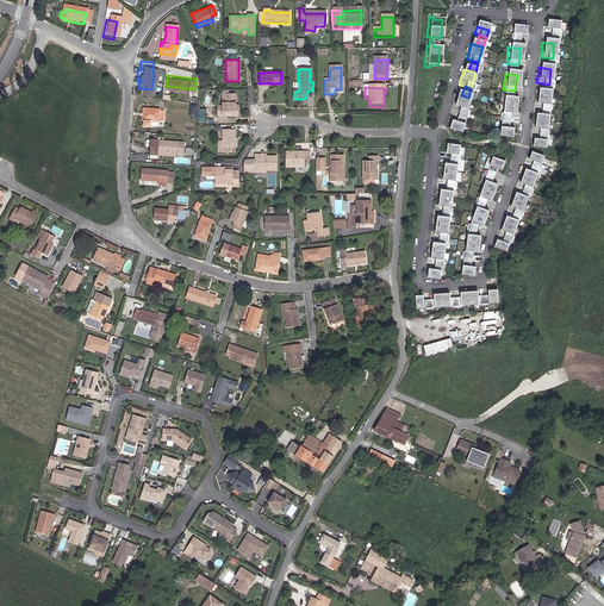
[(546,108),(548,94),(541,93),(535,92),(534,107),(539,108),(546,108)]
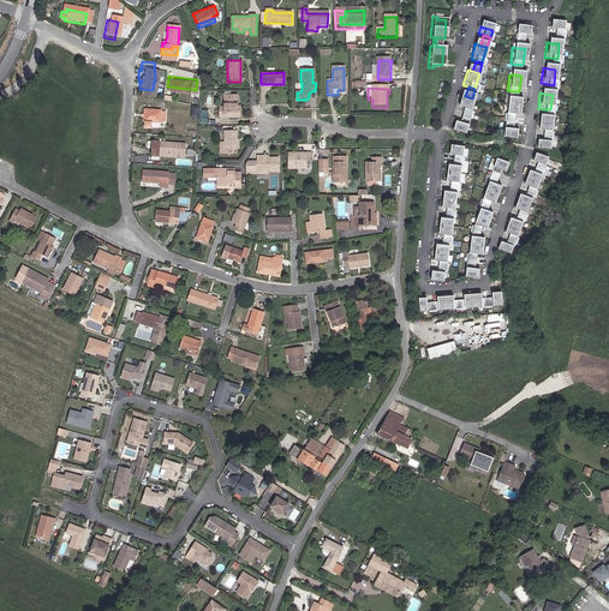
[(237,108),(237,105),(237,94),(230,94),(230,97),(224,97),(224,105),(220,106),(220,115),(240,115),(240,108),(237,108)]
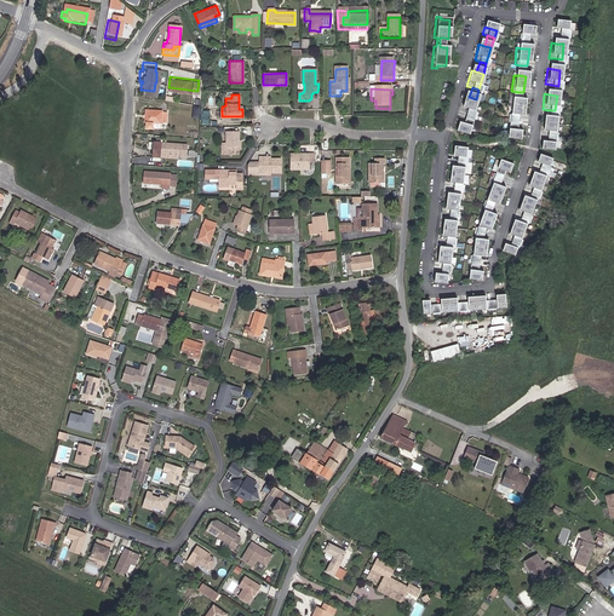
[(471,115),(476,99),(469,97),(464,96),(459,111),(465,114),(471,115)]
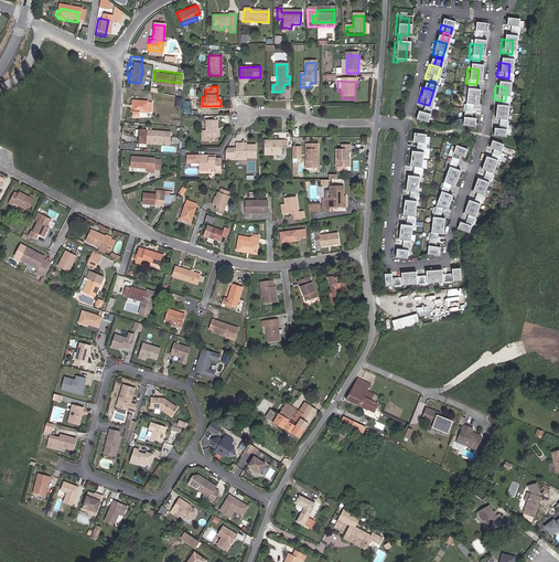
[(473,109),(475,94),(470,93),(464,93),(462,107),(469,108),(473,109)]
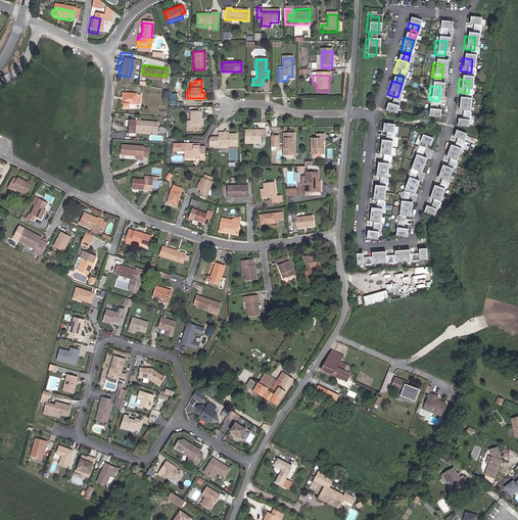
[(136,100),(139,100),(140,93),(137,92),(137,91),(123,90),(122,94),(122,96),(122,100),(123,100),(122,105),(128,105),(128,101),(134,101),(136,101),(136,100)]
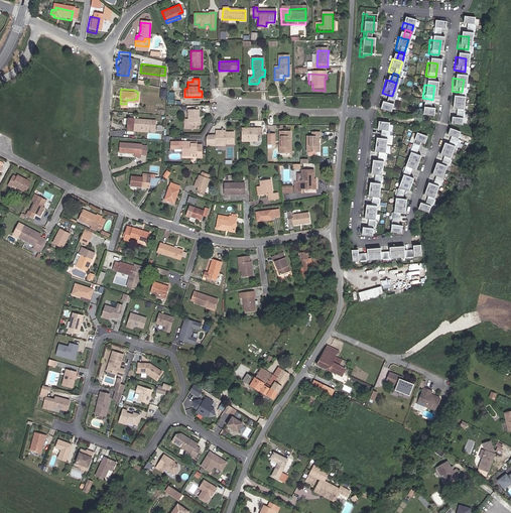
[(460,114),(461,101),(455,100),(451,100),(449,113),(454,113),(460,114)]
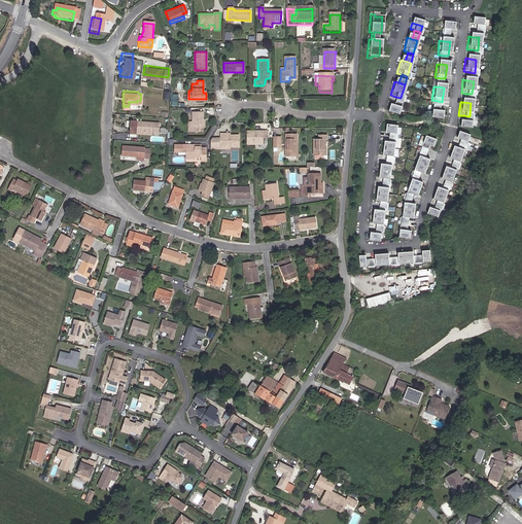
[(395,117),(398,107),(393,105),(392,109),(390,108),(388,108),(386,114),(395,117)]
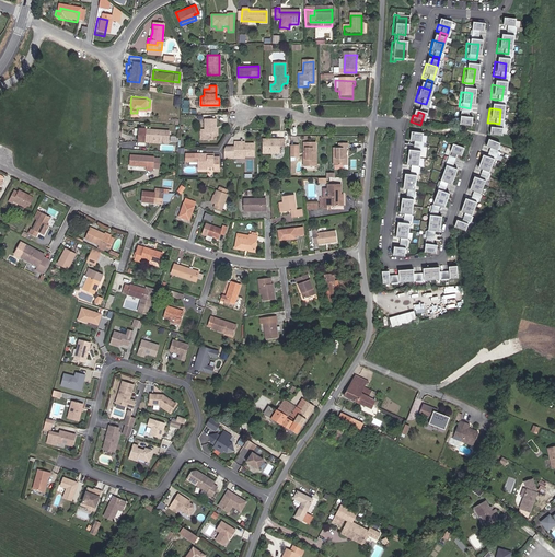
[(465,129),(466,122),(462,120),(463,117),(457,116),(455,128),(465,129)]
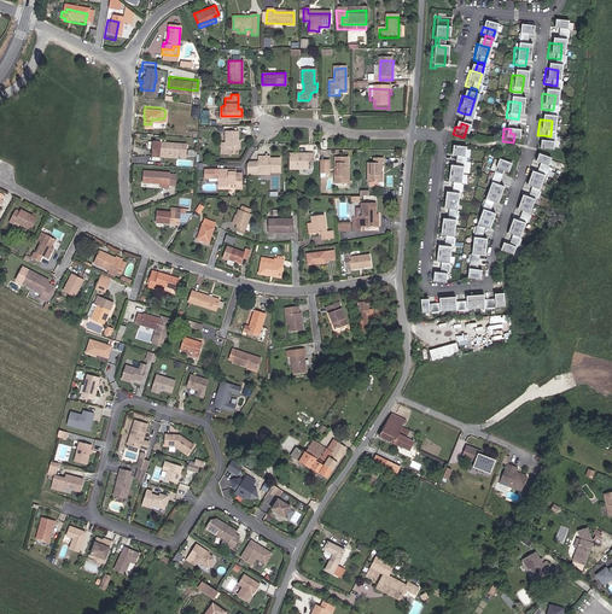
[(220,142),(220,155),(233,155),(233,148),(237,148),(237,141),(237,130),(225,130),(225,142),(220,142)]
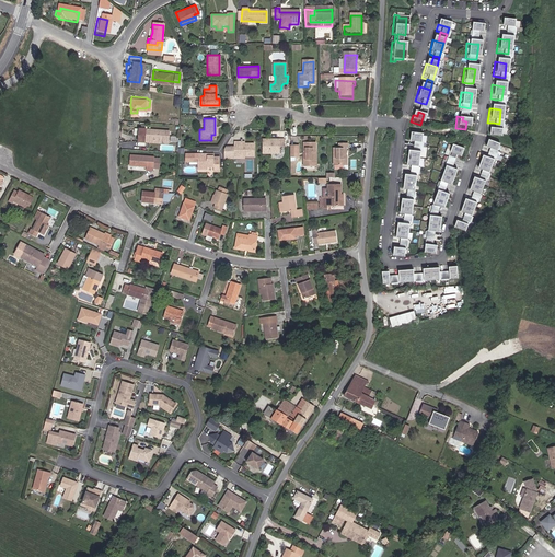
[(142,137),(166,139),(168,128),(137,126),(136,140),(142,140),(142,137)]
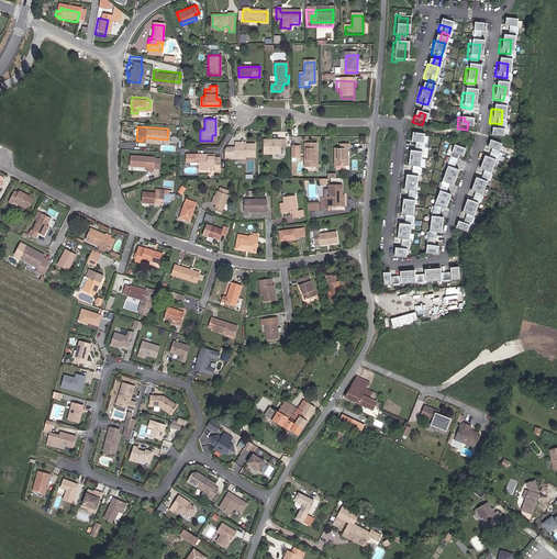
[(241,141),(236,141),(236,145),(229,145),(229,146),(227,146),(226,154),(246,155),(256,155),(256,144),(241,143),(241,141)]
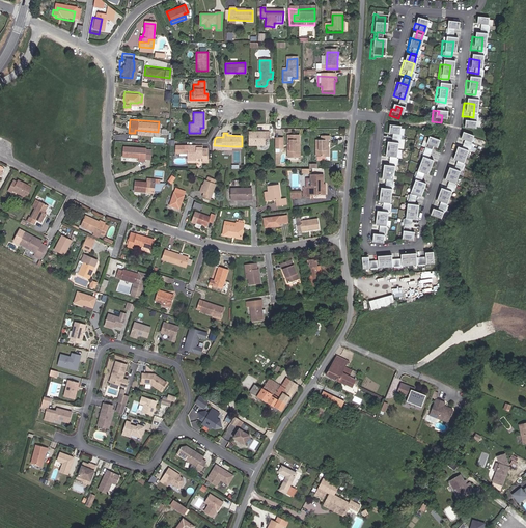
[(250,145),(266,146),(266,139),(270,139),(270,133),(259,133),(258,134),(257,134),(255,133),(250,133),(250,145)]
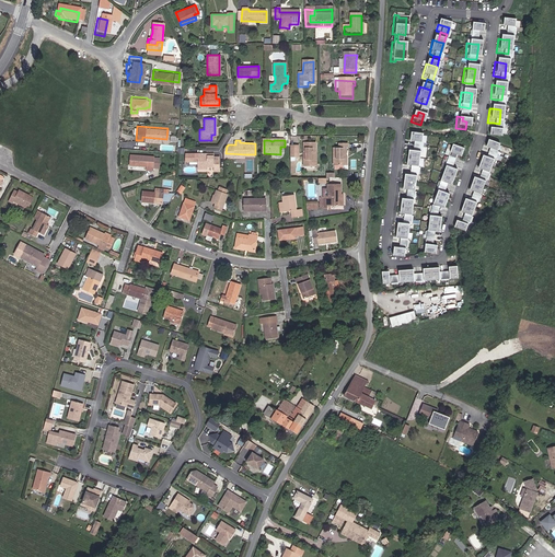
[(315,154),(316,154),(316,143),(304,143),(304,164),(315,164),(315,154)]
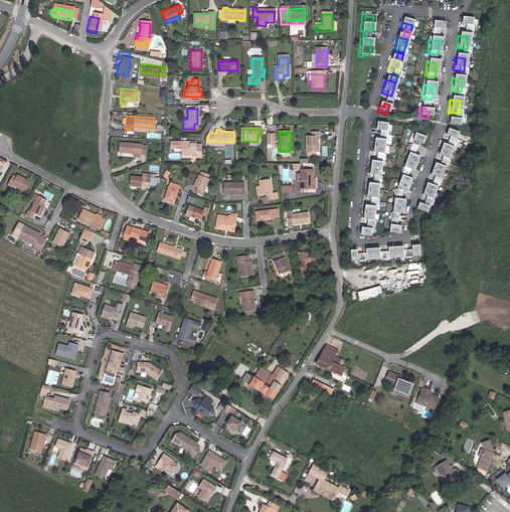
[(225,144),(225,142),(207,141),(208,134),(209,134),(209,133),(206,133),(206,134),(206,143),(225,144)]
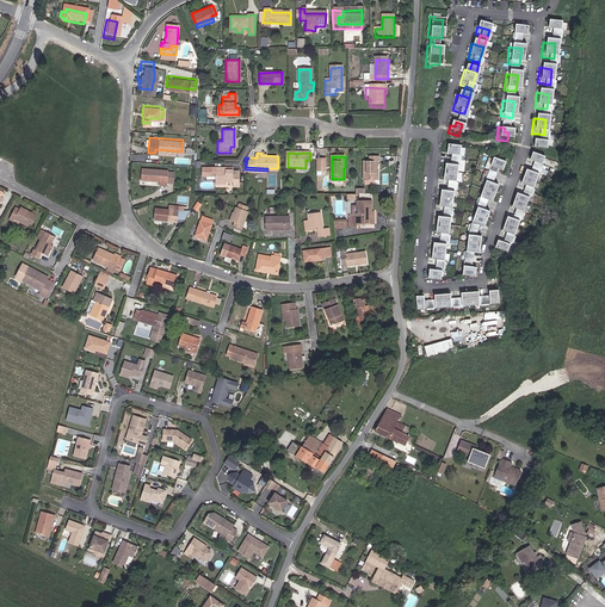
[(538,169),(541,162),(529,158),(526,165),(531,167),(538,169)]
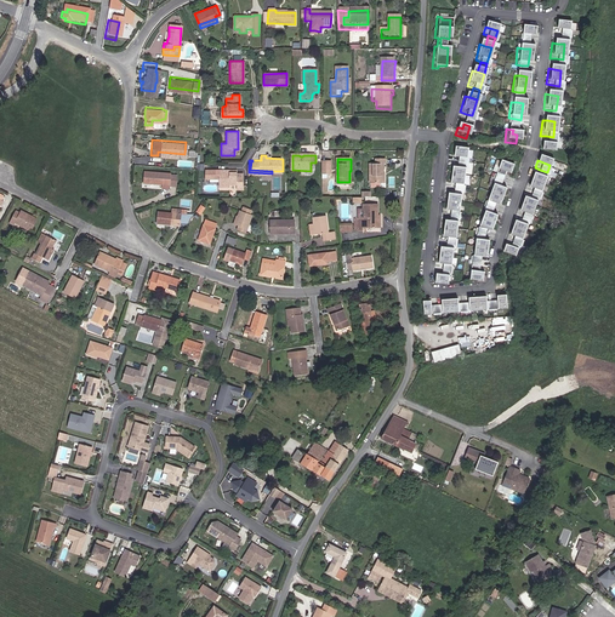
[(383,177),(383,167),(386,167),(386,163),(376,161),(376,165),(370,165),(369,184),(370,184),(370,189),(380,189),(380,186),(381,186),(382,177),(383,177)]
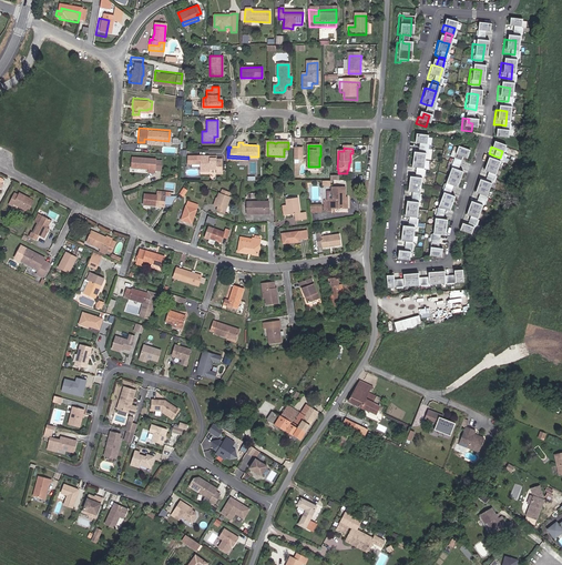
[(462,162),(465,154),(456,151),(450,163),(457,165),(458,161),(462,162)]
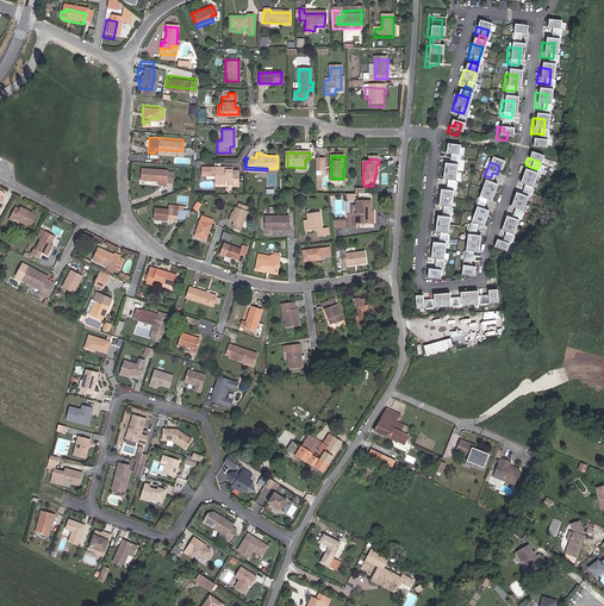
[(452,183),(454,167),(447,167),(441,166),(439,182),(444,183),(452,183)]
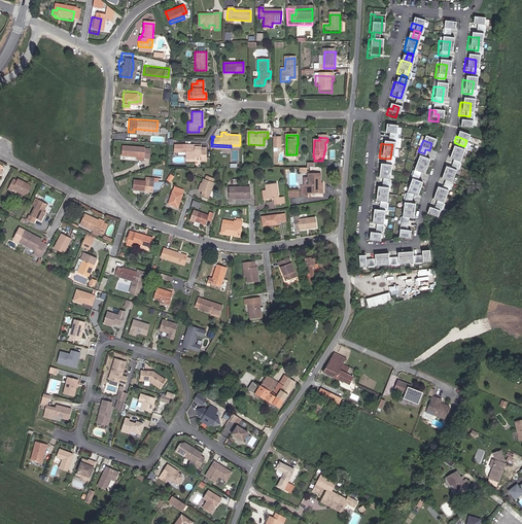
[(135,159),(142,159),(143,146),(120,144),(120,153),(135,155),(135,159)]
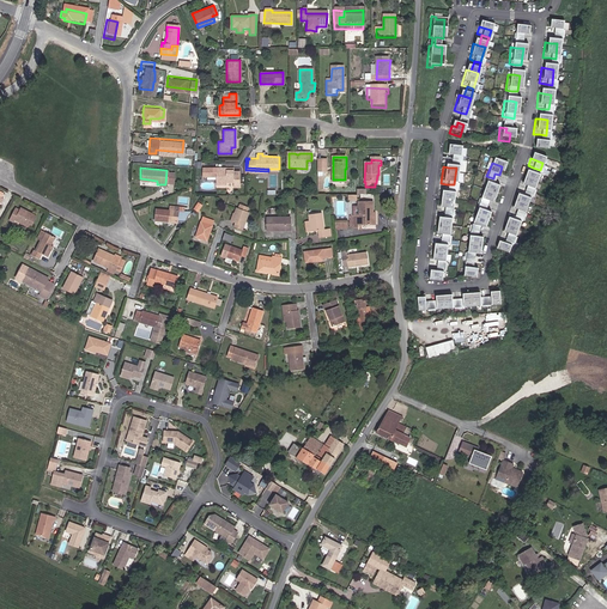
[(226,168),(204,168),(204,176),(208,176),(208,175),(217,175),(216,184),(228,184),(228,182),(235,182),(235,184),(240,184),(241,170),(235,170),(226,170),(226,168)]
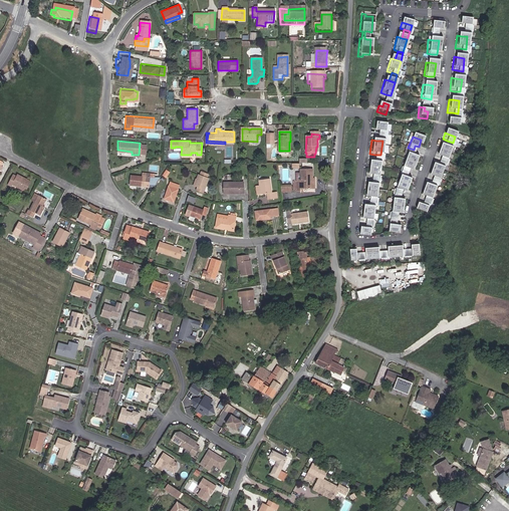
[(453,143),(447,141),(444,148),(450,150),(453,143)]
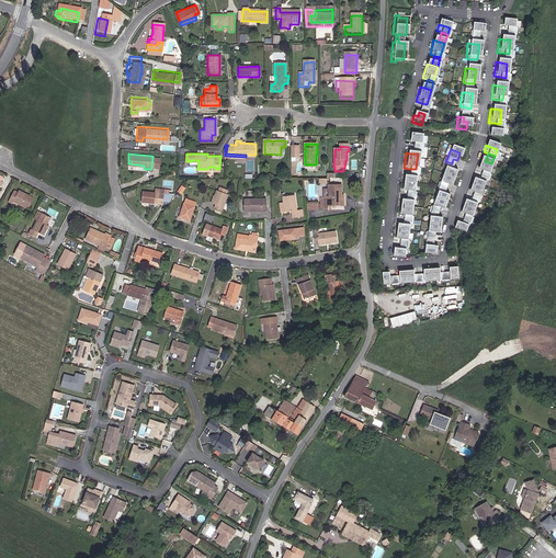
[(305,168),(317,168),(317,155),(316,155),(316,164),(305,164),(305,168)]
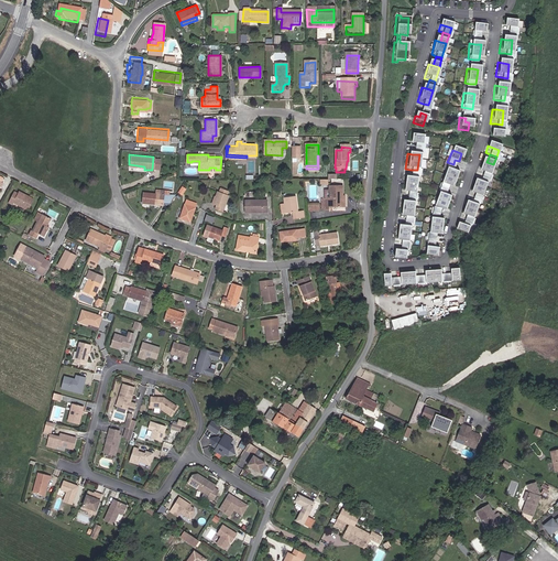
[(489,177),(493,164),(487,162),(482,161),(478,174),(481,175),(488,177),(489,177)]
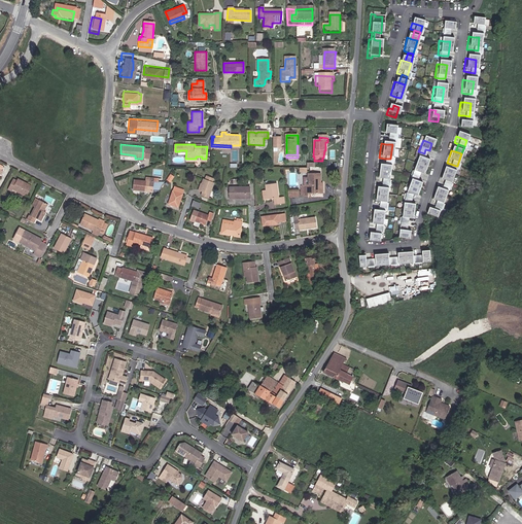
[(420,176),(426,162),(421,160),(416,158),(410,172),(411,173),(416,175),(420,176)]
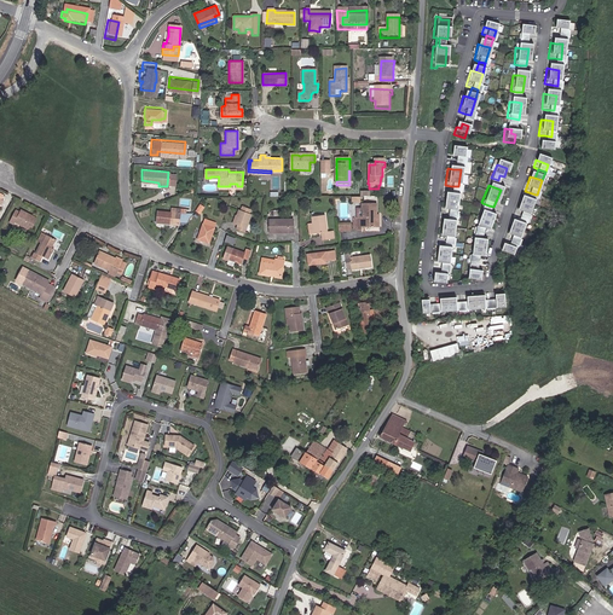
[(536,195),(528,192),(526,201),(532,203),(536,195)]
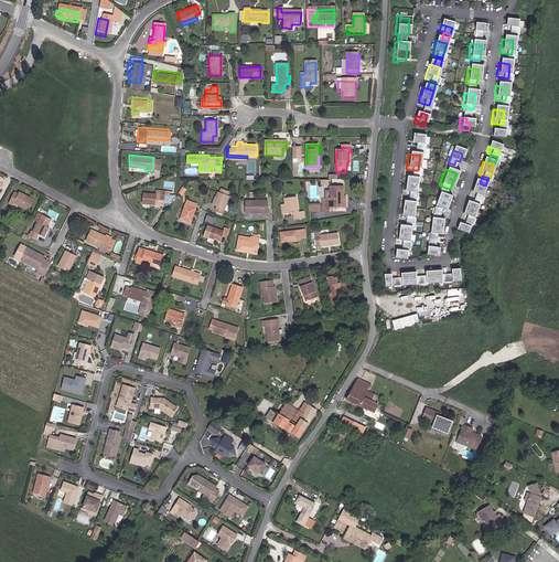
[(414,194),(416,179),(410,179),(405,178),(402,193),(408,194),(414,194)]
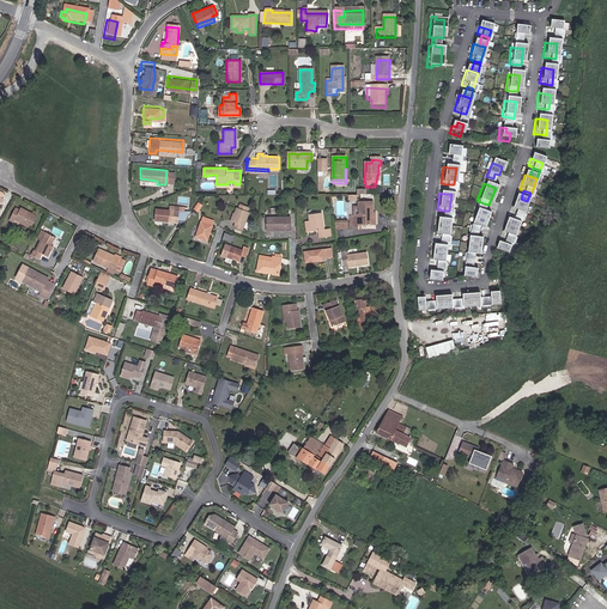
[(522,217),(527,201),(521,199),(515,198),(510,212),(515,213),(521,215),(522,217)]
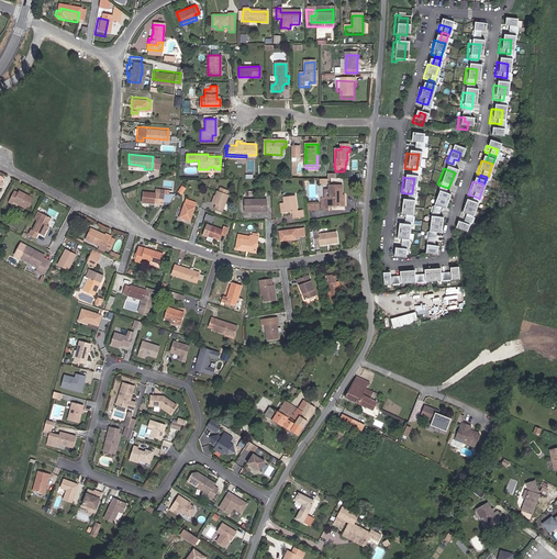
[(438,185),(435,193),(441,196),(444,187),(438,185)]
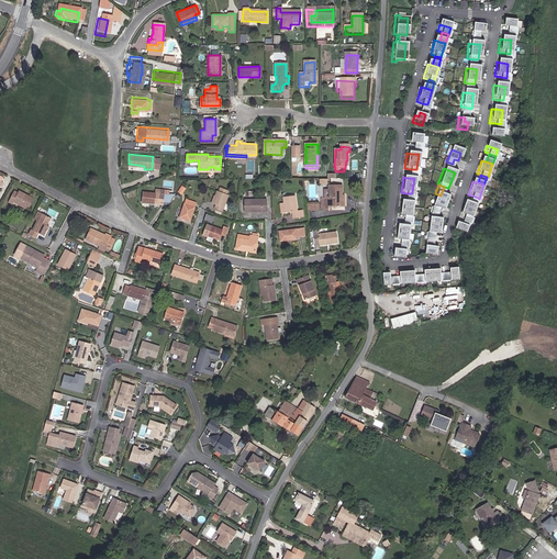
[(215,208),(222,210),(227,194),(226,193),(229,190),(222,188),(221,191),(218,190),(213,203),(216,205),(215,208)]
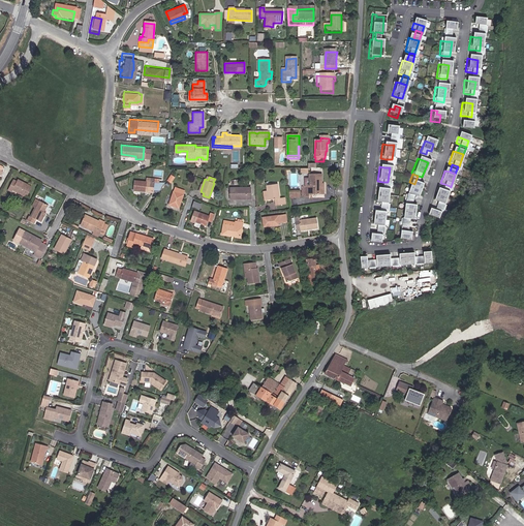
[(133,188),(153,189),(153,179),(146,179),(134,178),(133,188)]
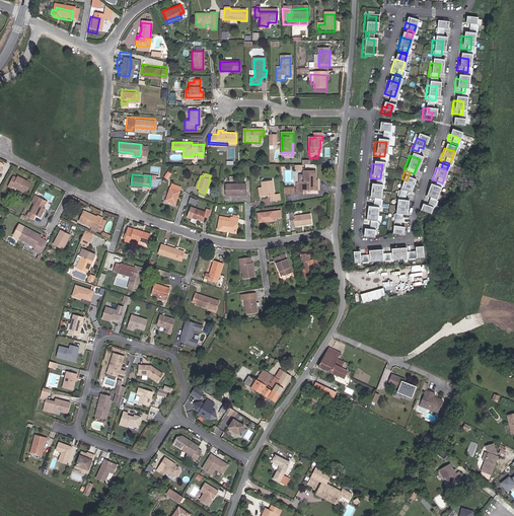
[(316,190),(316,179),(316,174),(303,174),(303,179),(299,179),(299,186),(295,186),(295,196),(302,196),(302,190),(304,190),(316,190)]
